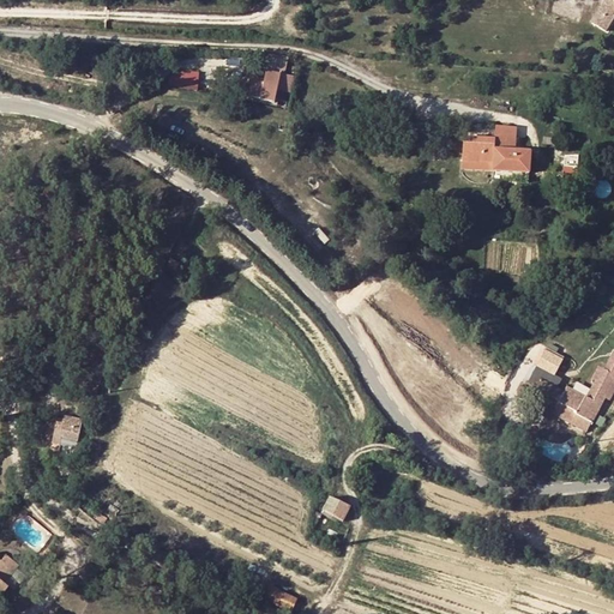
[(613,0),(606,0),(593,24),(607,31),(613,19),(613,0)]
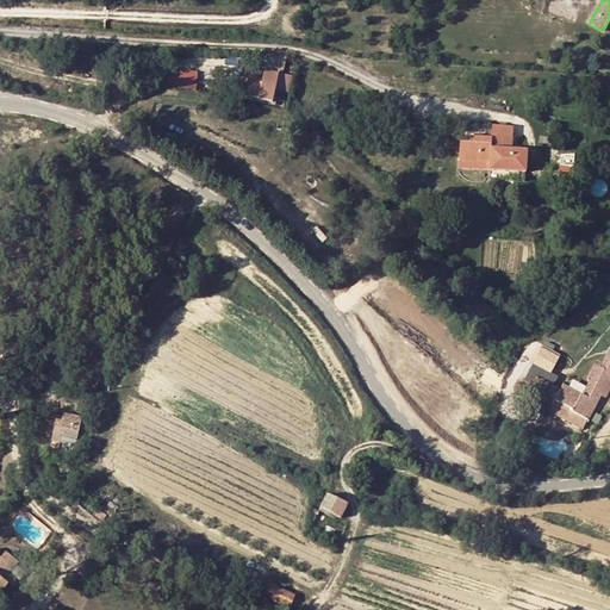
[(265,72),(277,74),(285,75),(287,62),(287,58),(267,55),(265,72)]
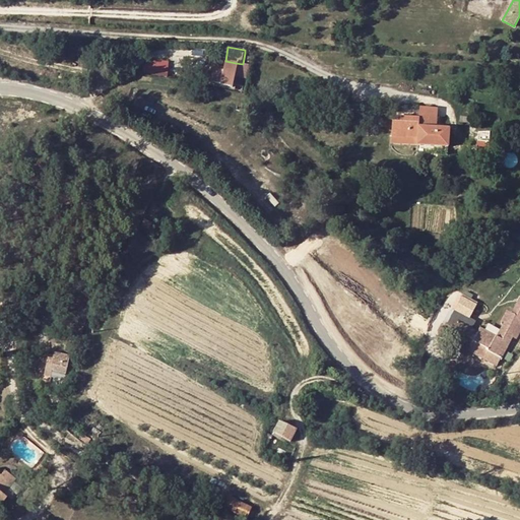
[(169,75),(169,60),(145,60),(145,74),(169,75)]
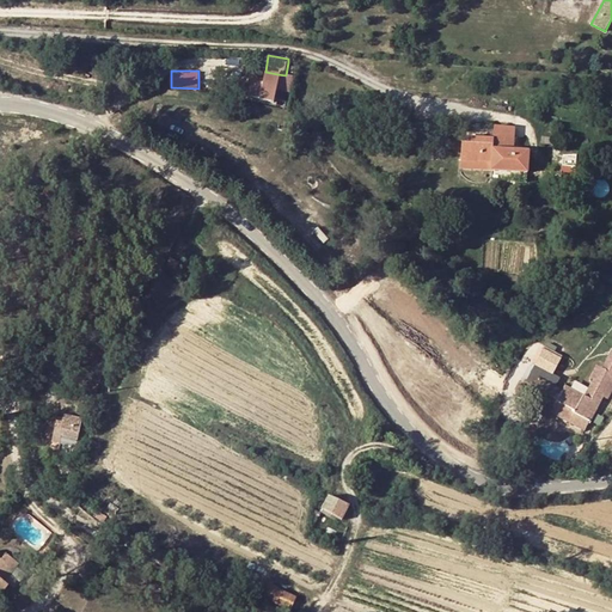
[(277,74),(265,72),(263,84),(276,86),(277,74)]
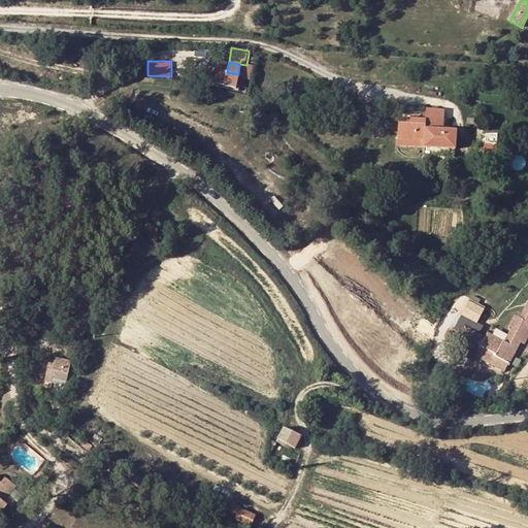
[(246,65),(239,64),(238,74),(237,76),(253,78),(254,66),(246,65)]
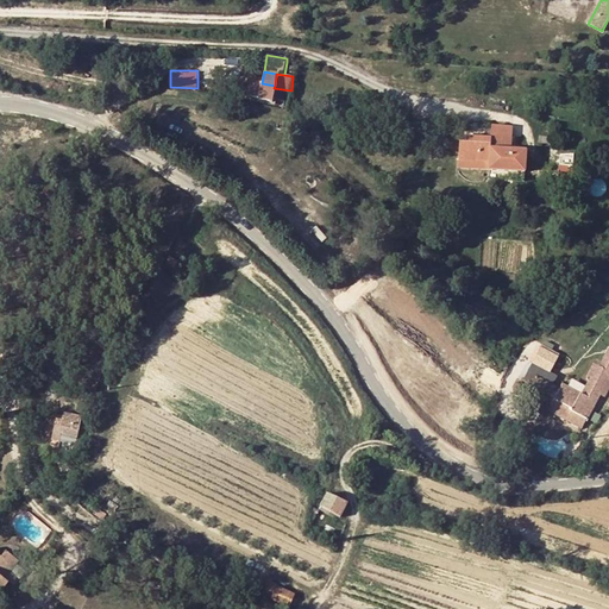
[(258,98),(262,83),(252,82),(249,96),(258,98)]
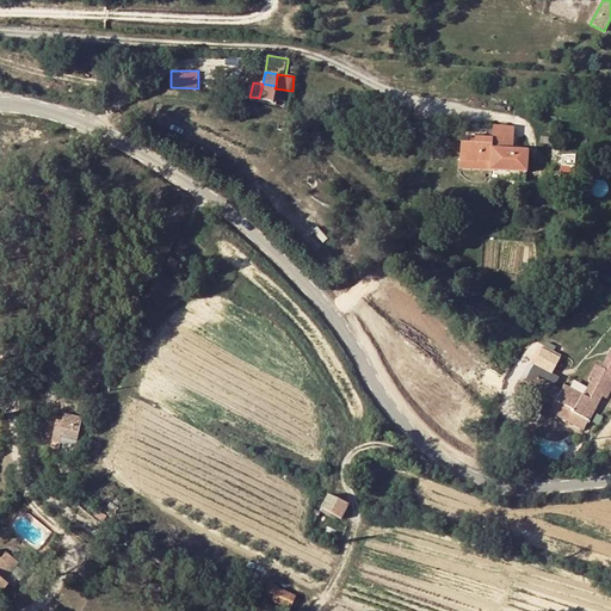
[(276,86),(263,84),(259,98),(273,100),(275,88),(276,86)]
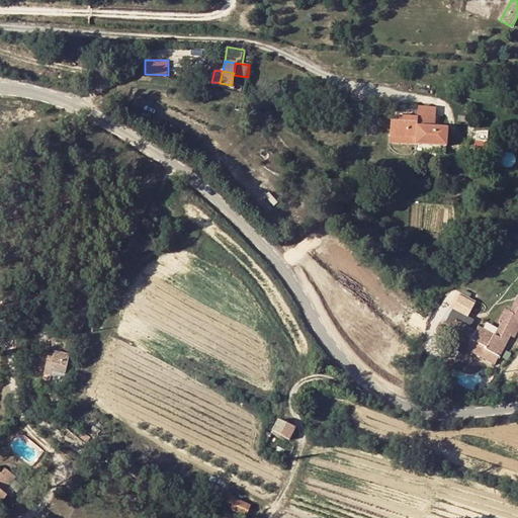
[(417,107),(416,120),(415,141),(414,146),(445,149),(446,131),(432,130),(424,128),(425,117),(433,118),(434,108),(417,107)]
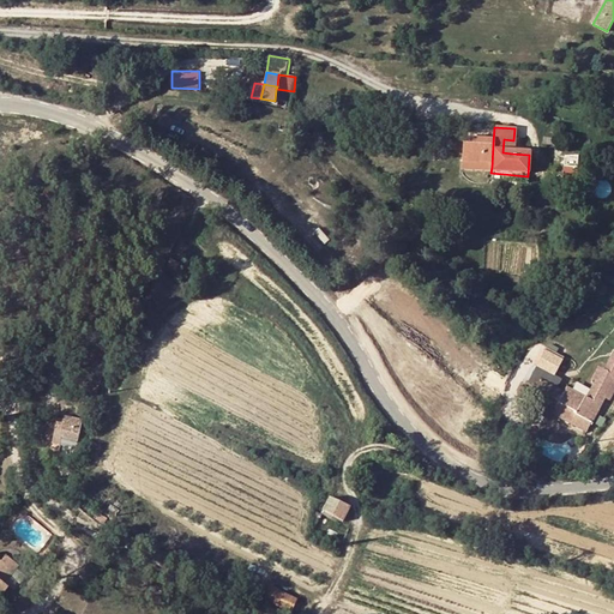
[(513,140),(504,139),(503,152),(512,154),(513,140)]
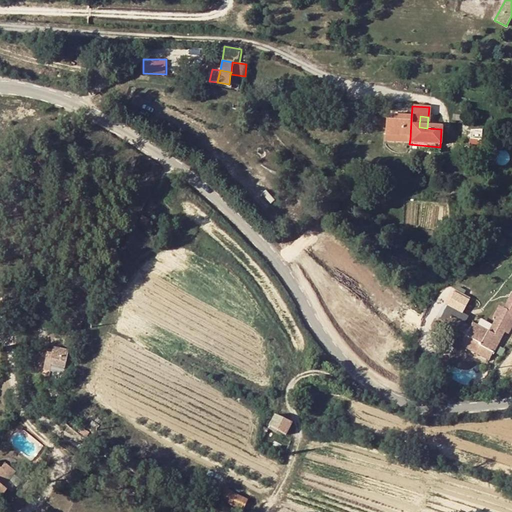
[(411,119),(387,118),(385,137),(410,139),(411,119)]
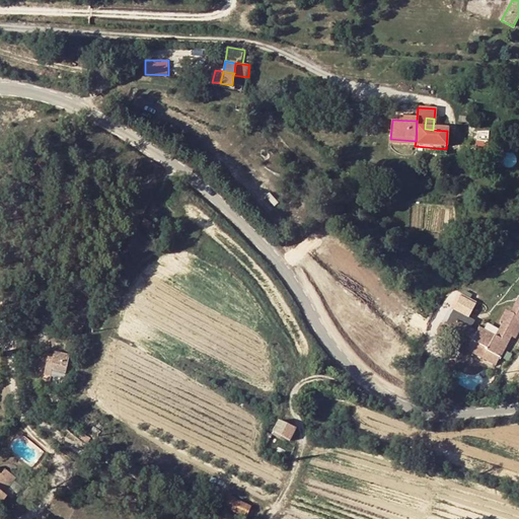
[(487,145),(488,138),(476,136),(475,144),(487,145)]
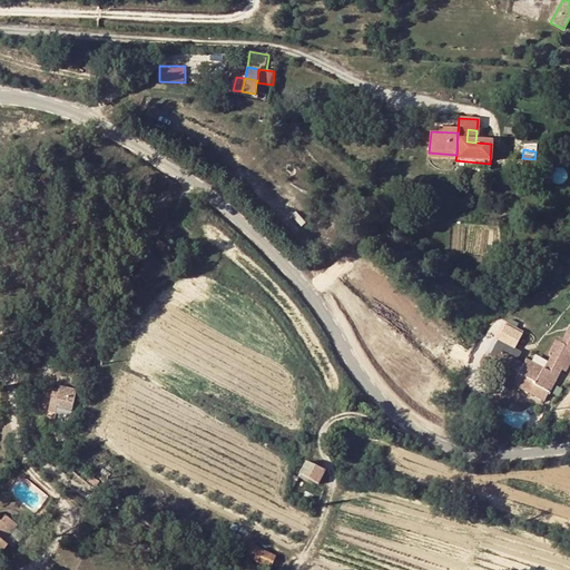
[(522,158),(521,175),(533,176),(534,159),(522,158)]
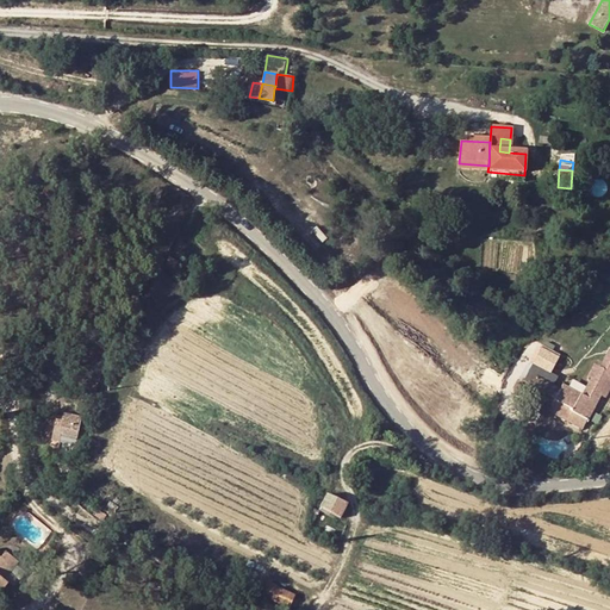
[(45,190),(42,200),(53,205),(57,193),(45,190)]
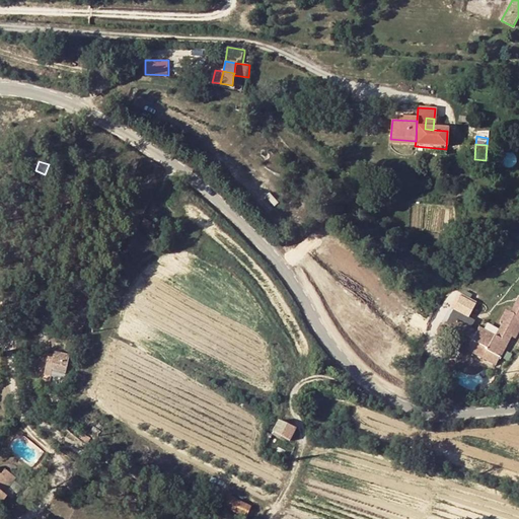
[(153,220),(141,214),(135,226),(147,232),(153,220)]
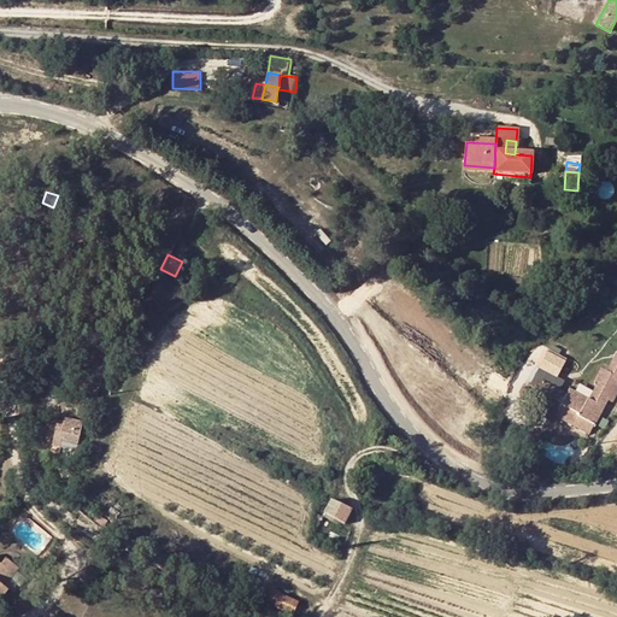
[(541,368),(557,376),(565,360),(550,352),(541,368)]
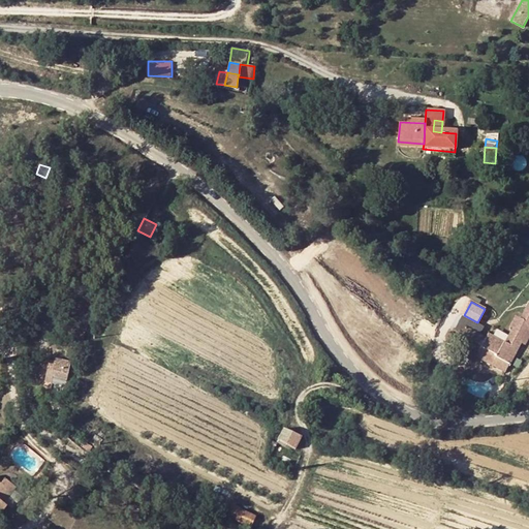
[(509,344),(492,335),(489,339),(480,335),(471,350),(477,354),(479,351),(486,354),(481,361),(505,373),(522,344),(525,346),(528,339),(528,308),(528,309),(523,320),(518,322),(514,330),(517,332),(509,344)]
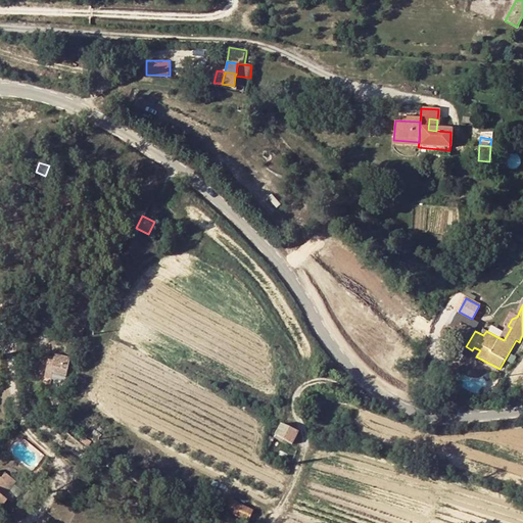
[(458,330),(447,327),(443,335),(460,343),(468,329),(458,330)]
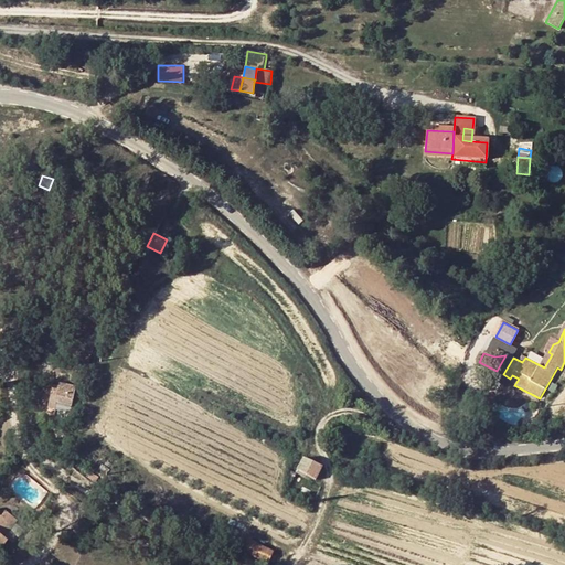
[(509,354),(505,355),(497,371),(503,374),(513,358),(509,354)]
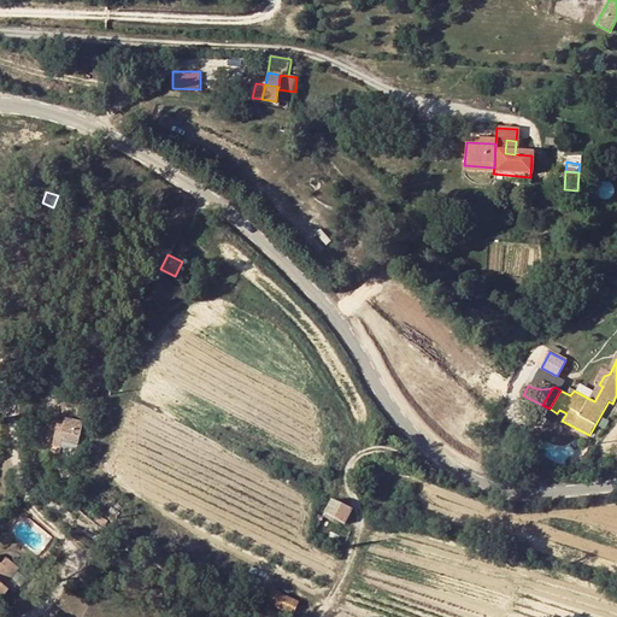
[(557,413),(554,417),(562,421),(566,413),(559,410),(557,413)]
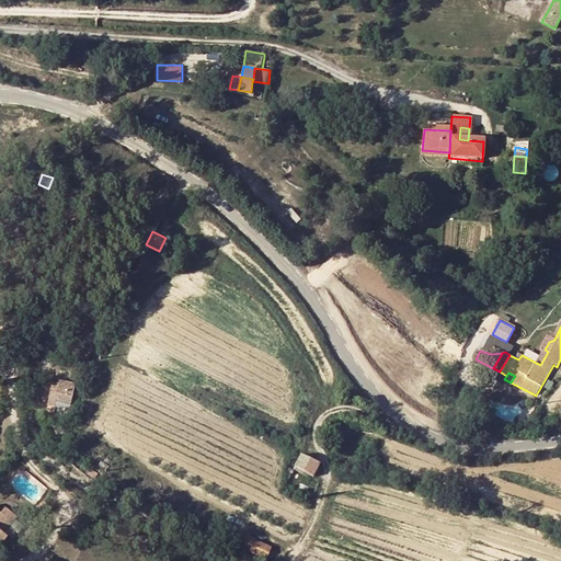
[(60,401),(63,392),(59,391),(58,393),(43,389),(38,405),(44,407),(42,413),(48,415),(50,410),(66,413),(69,403),(60,401)]
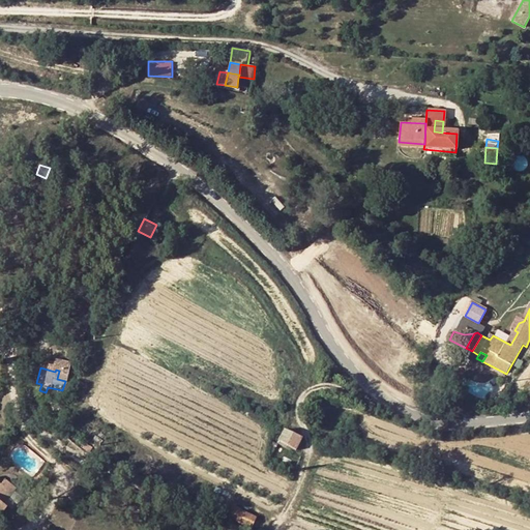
[(57,379),(65,381),(67,374),(59,371),(57,379)]
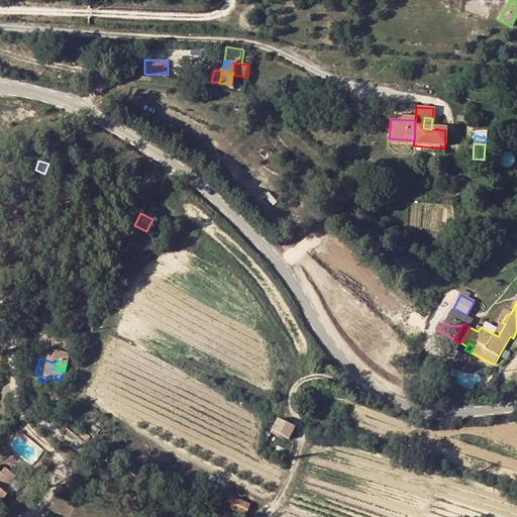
[(289,439),(295,427),(279,418),(273,431),(289,439)]
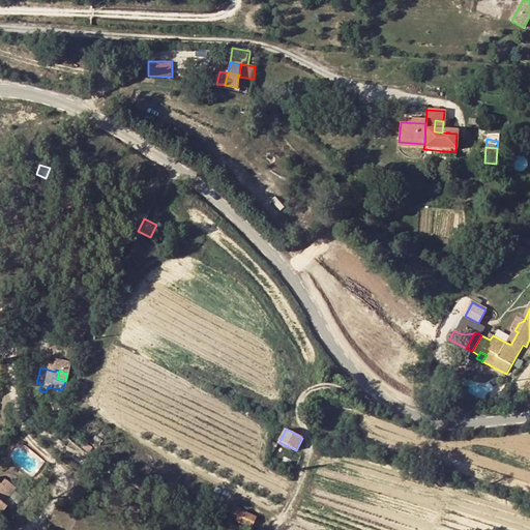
[(0,510),(5,505),(1,501),(16,486),(5,477),(0,482),(0,510)]
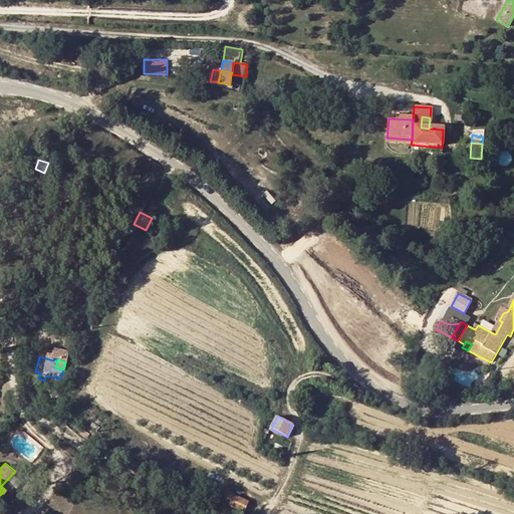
[(65,483),(74,488),(81,475),(72,470),(65,483)]
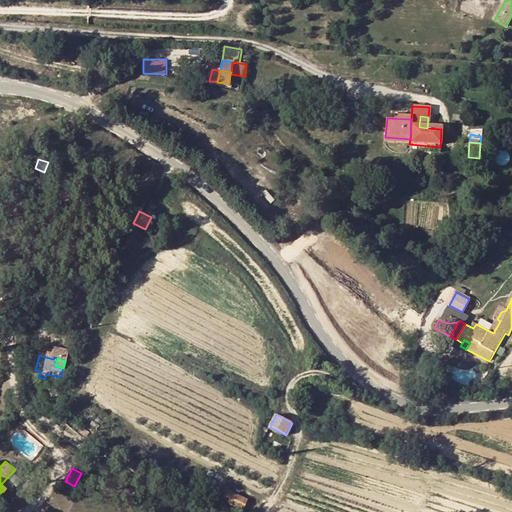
[(220,498),(242,508),(247,498),(224,488),(220,498)]
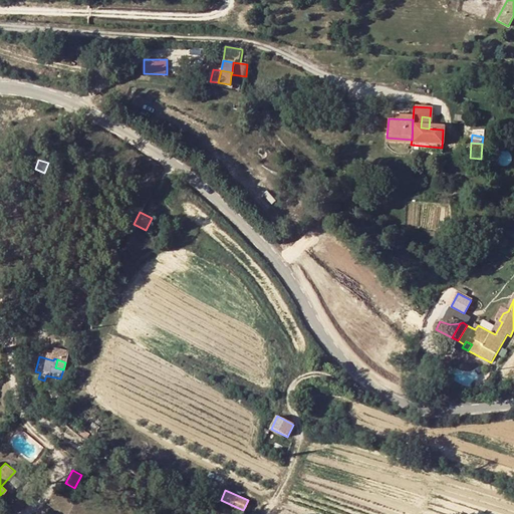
All buildings are outlined.
